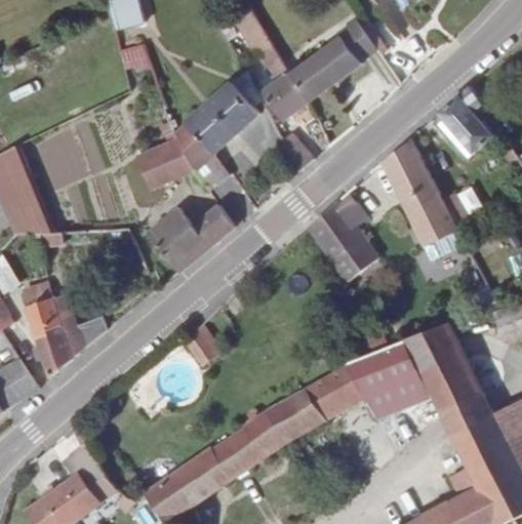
[(103,0),(112,31),(144,23),(136,0),(103,0)]
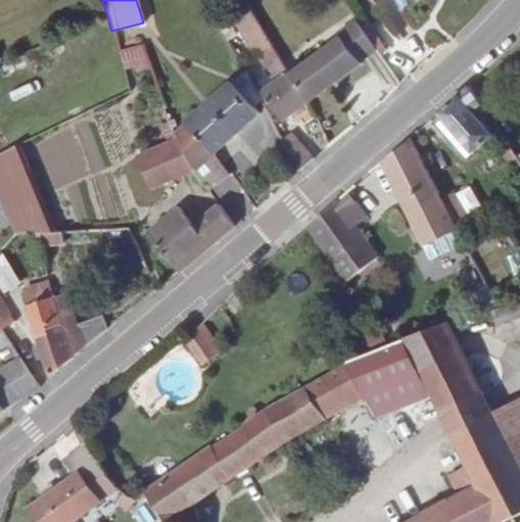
[(262,91),(282,120),(308,100),(288,74),(248,9),(233,18),(253,55),(256,54),(271,78),(273,82),(264,89),(262,91)]
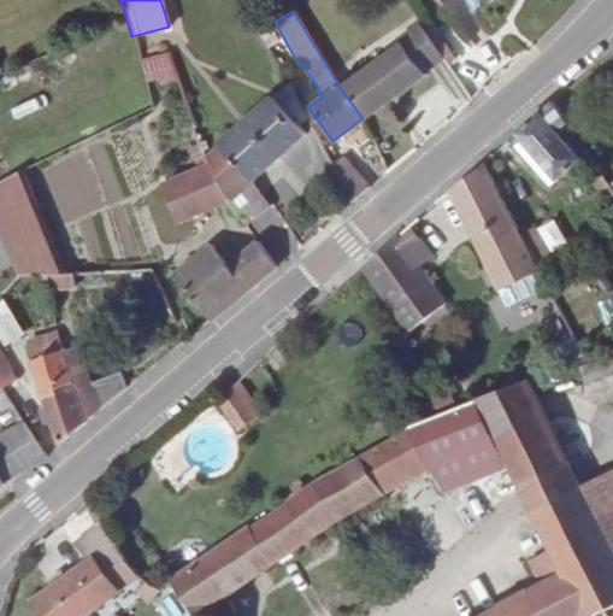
[(363,118),(424,74),(423,71),(442,58),(418,22),(398,37),(401,42),(340,87),(363,118)]
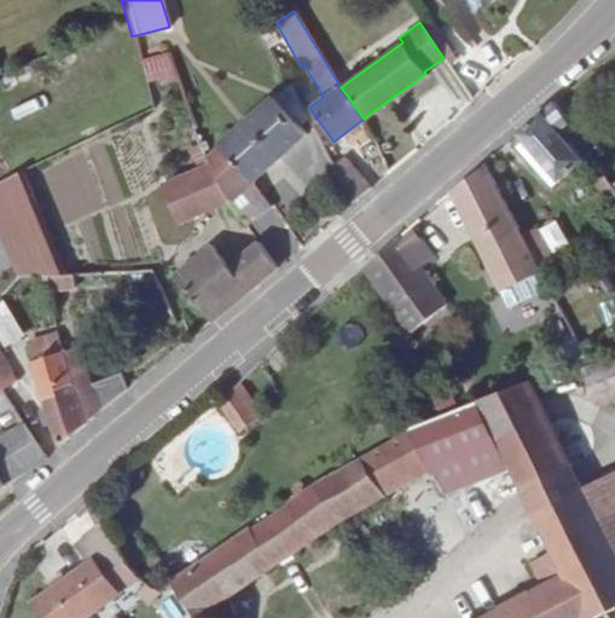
[(276,40),(268,26),(261,30),(268,45),(276,40)]
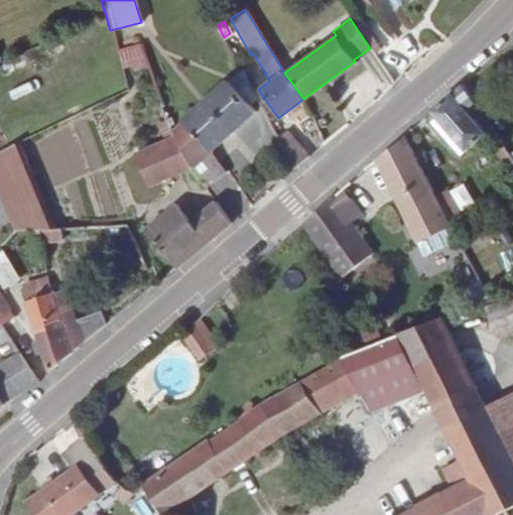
[(379,47),(363,24),(358,27),(374,51),(379,47)]
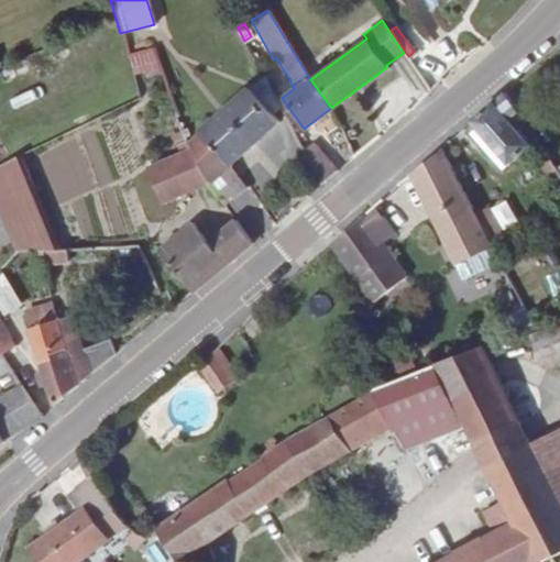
[(158,66),(152,50),(128,57),(132,73),(158,66)]
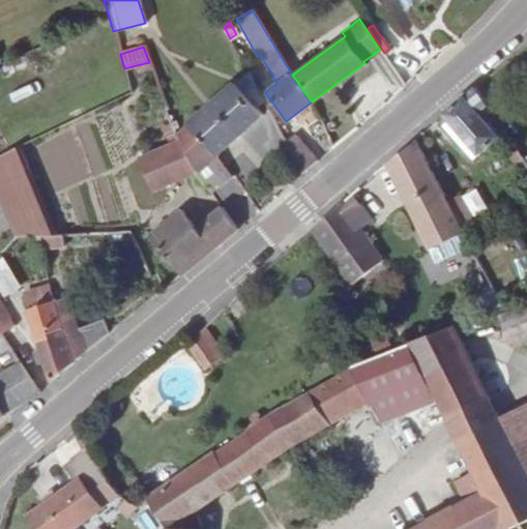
[(256,107),(263,100),(249,71),(235,84),(256,107)]
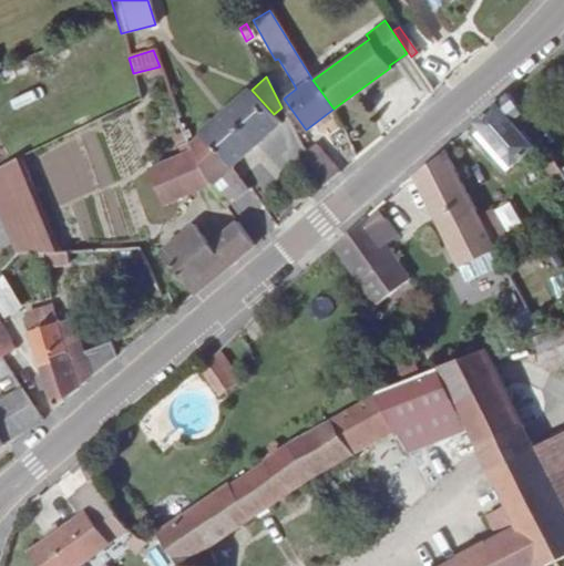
[(296,89),(294,84),(289,88),(287,83),(280,89),(286,96),(296,89)]
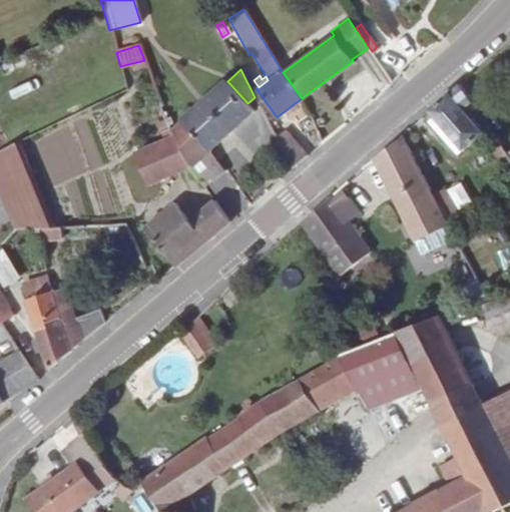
[(227,80),(171,130),(189,165),(202,185),(219,174),(205,154),(255,111),(247,103),(227,81),(227,80)]
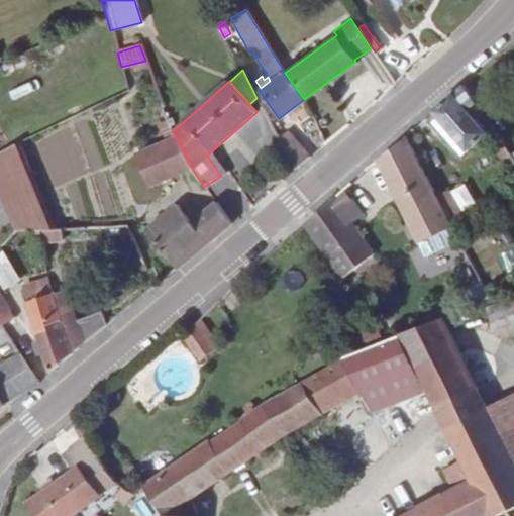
[(475,102),(463,84),(431,110),(437,116),(467,148),(486,132),(474,119),(481,114),(474,103),(475,102)]
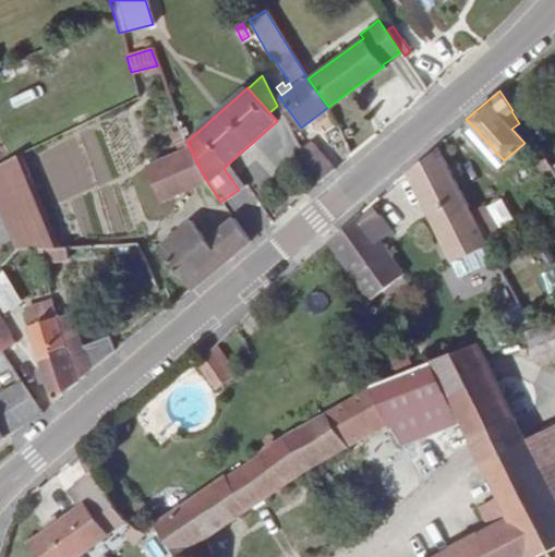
[(519,123),(528,119),(519,106),(513,110),(511,111),(519,123)]
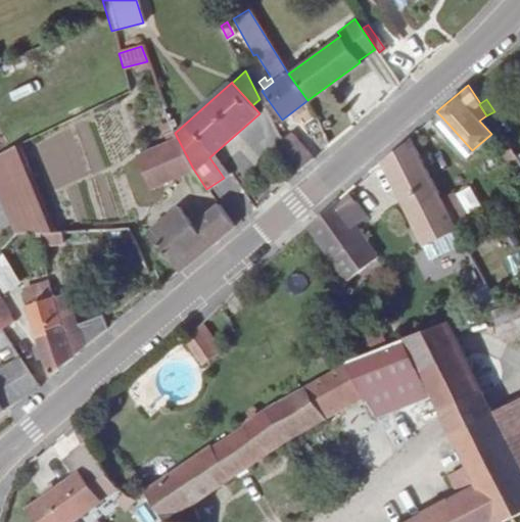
[(472,150),(442,117),(435,123),(465,156),(472,150)]
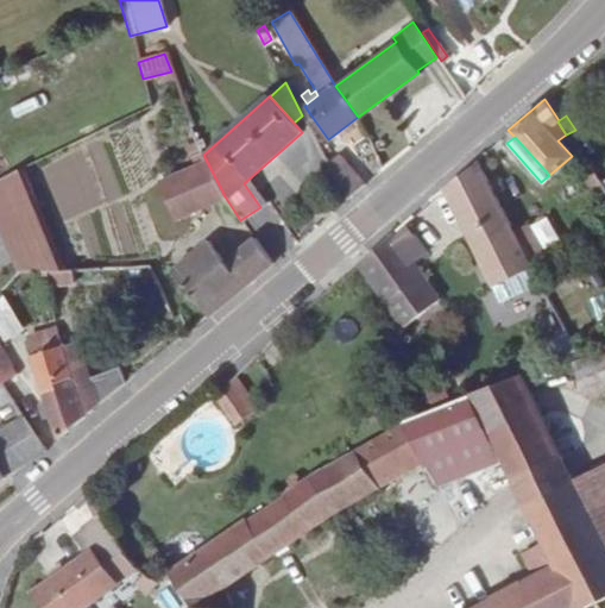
[(225,196),(203,155),(196,139),(186,145),(194,165),(158,181),(175,218),(225,196)]
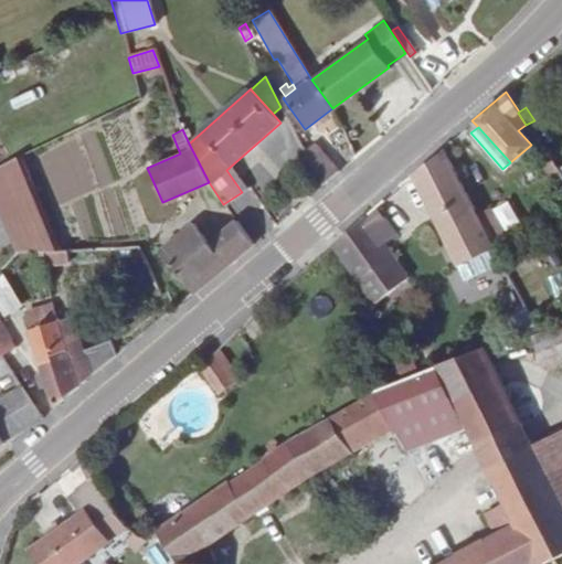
[(300,155),(304,159),(325,183),(338,171),(314,144),(300,155)]
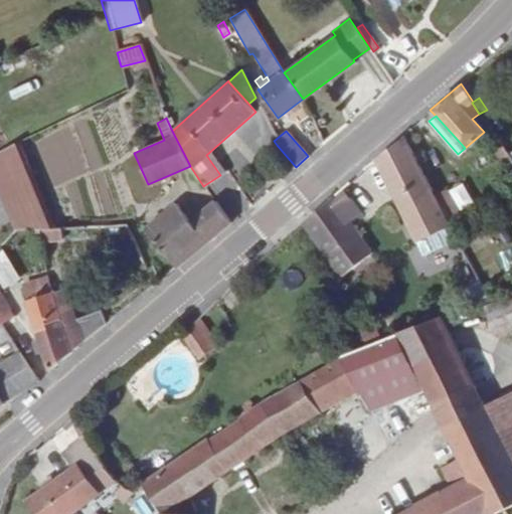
[(434,196),(402,136),(374,158),(422,254),(454,240),(447,226),(449,225),(449,224),(434,196)]
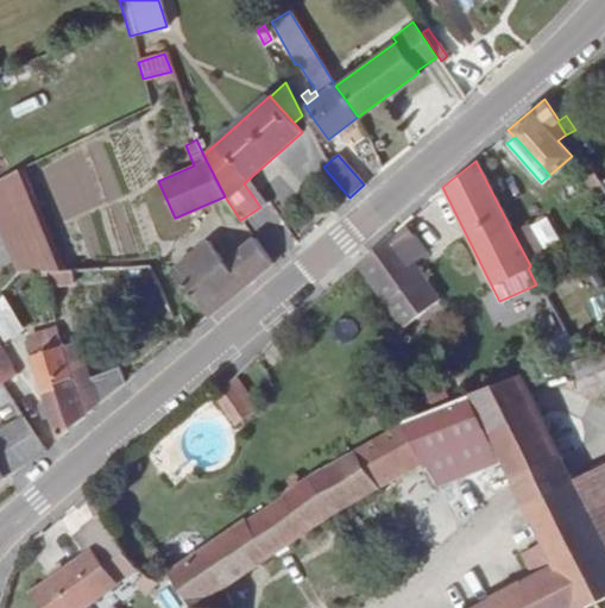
[(599,205),(604,200),(604,189),(586,162),(575,169),(599,205)]
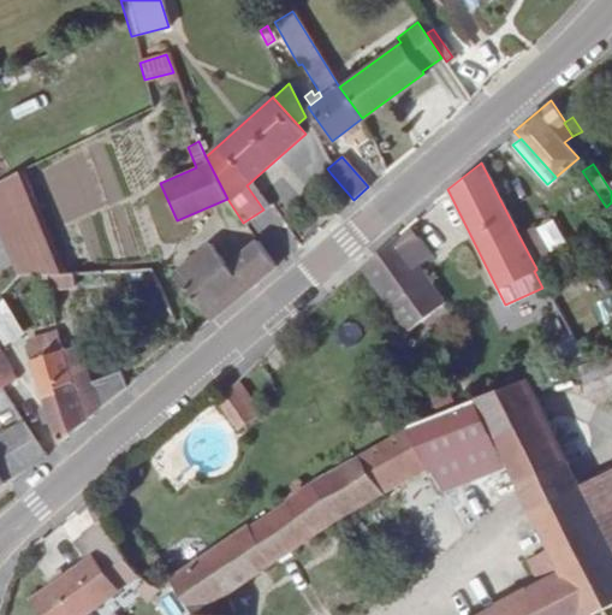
[(47,272),(64,272),(21,169),(0,178),(0,229),(18,273),(19,272),(34,272),(47,272)]
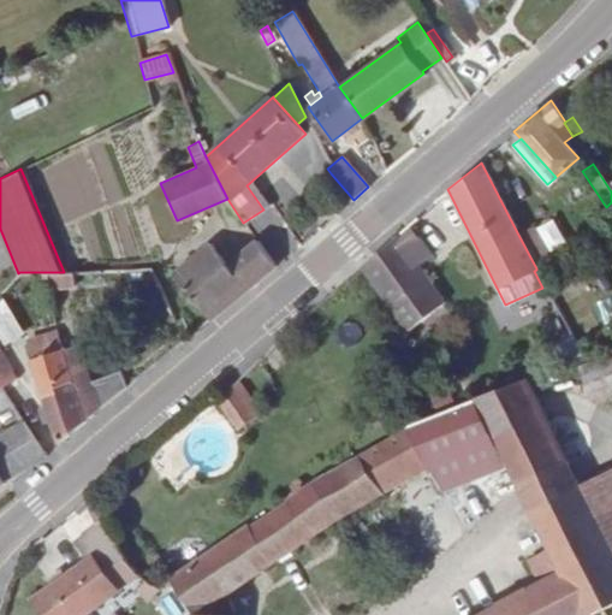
[(354,200),(331,173),(316,185),(338,212),(354,200)]
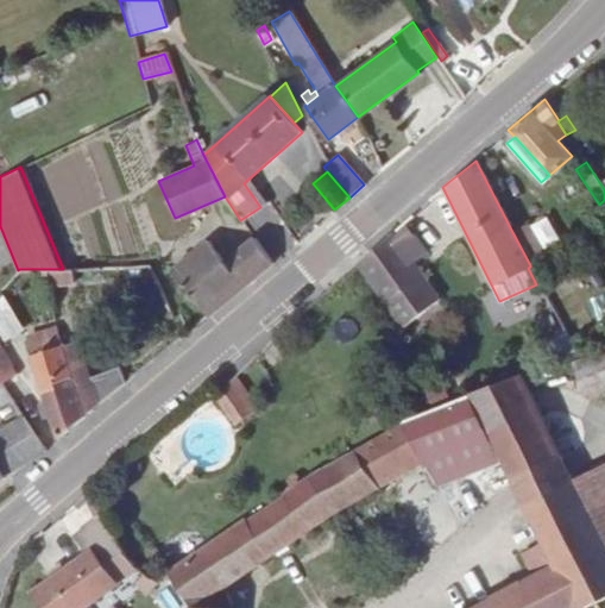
[(423,252),(403,225),(392,234),(411,261),(423,252)]
